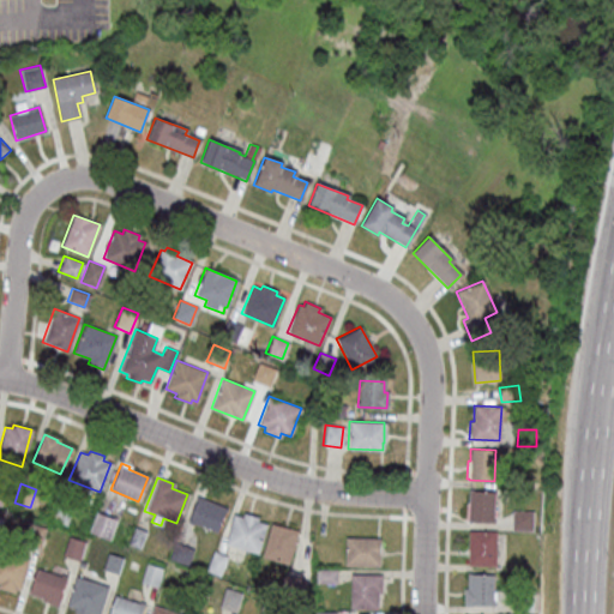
[(495,491),(494,522),(469,521),(469,518),(467,518),(468,503),(469,503),(470,489),(495,491)]
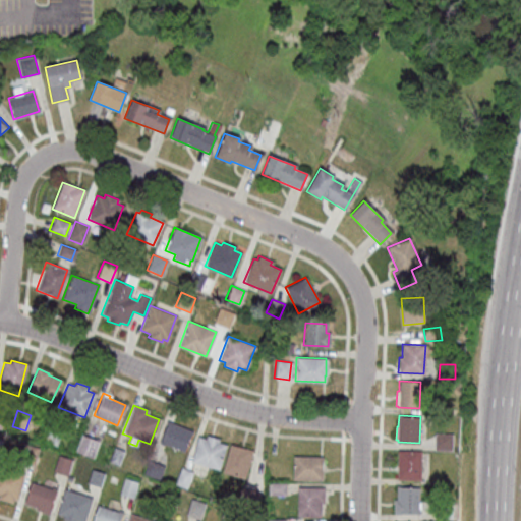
[(159,444),(167,421),(186,429),(187,428),(191,430),(184,451),(171,446),(170,448),(159,444)]
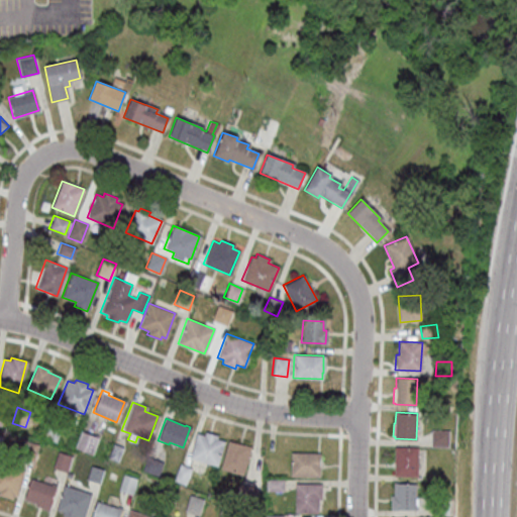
[(432,445),(432,429),(449,430),(448,445),(432,445)]
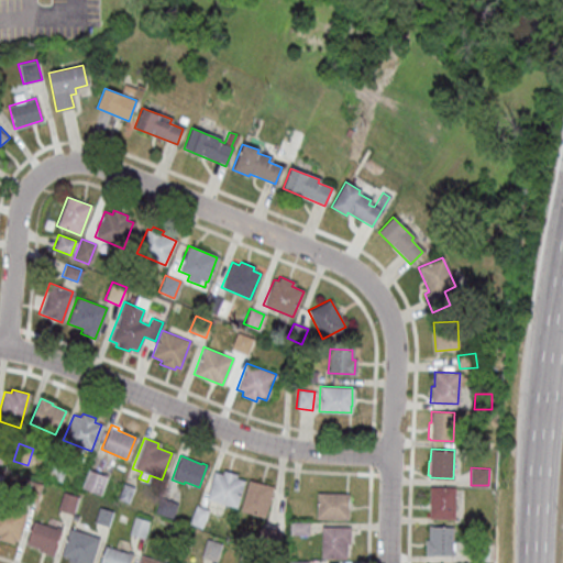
[(87,470),(106,476),(99,495),(80,487),(87,470)]
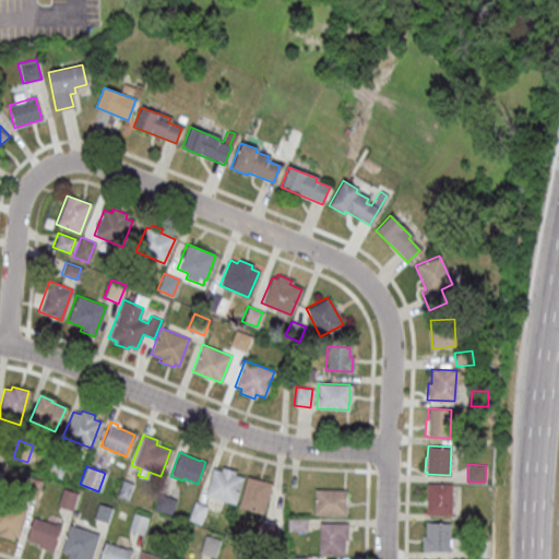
[(235,502),(205,494),(214,467),(222,471),(223,466),(236,470),(235,474),(242,476),(235,502)]
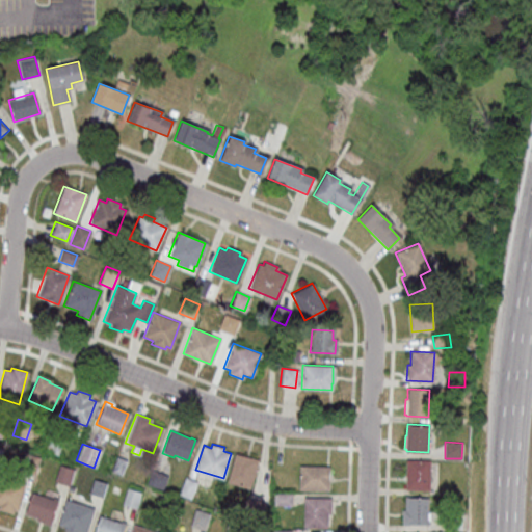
[(19,470),(24,453),(38,457),(33,475),(19,470)]
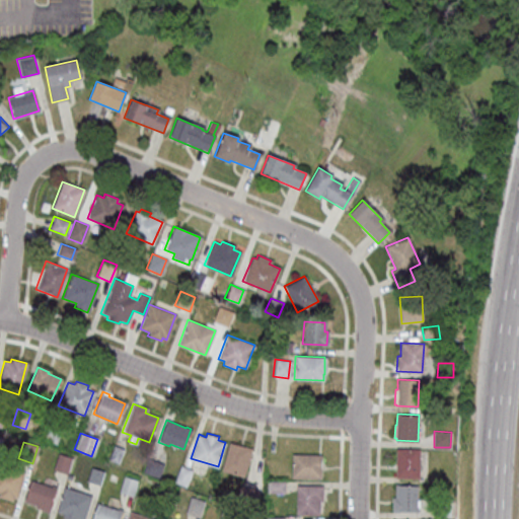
[(244,475),(222,469),(230,442),(252,448),(244,475)]
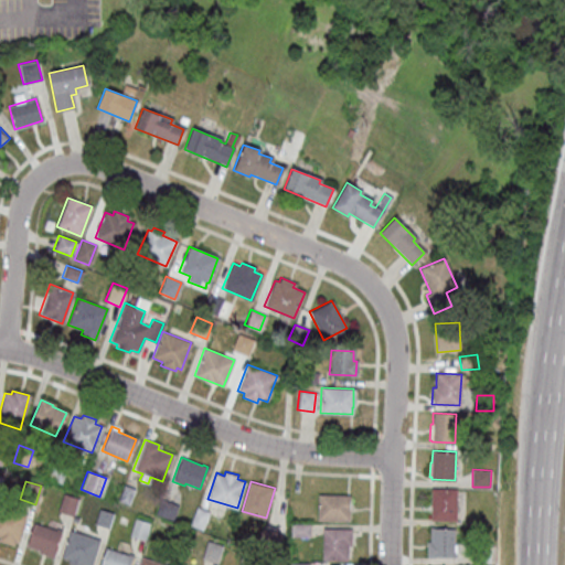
[(117,501),(123,486),(132,489),(127,504),(117,501)]
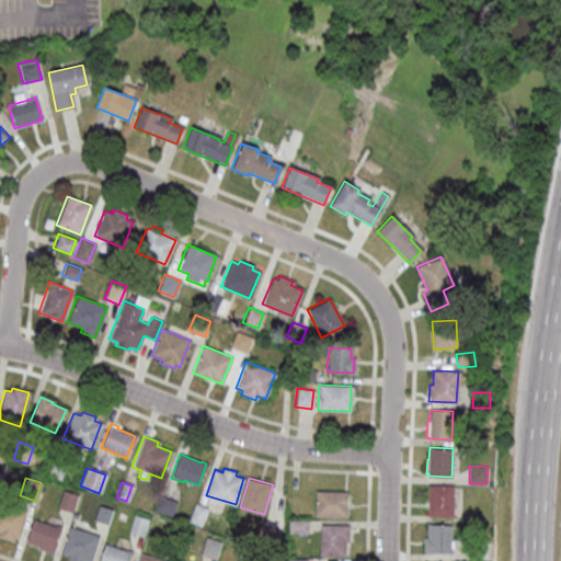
[(428,515),(430,483),(454,484),(454,516),(428,515)]
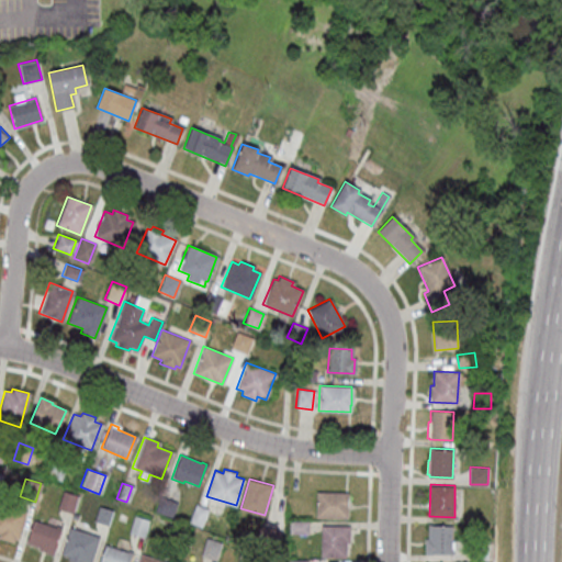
[(63,491),(76,495),(70,513),(57,508),(63,491)]
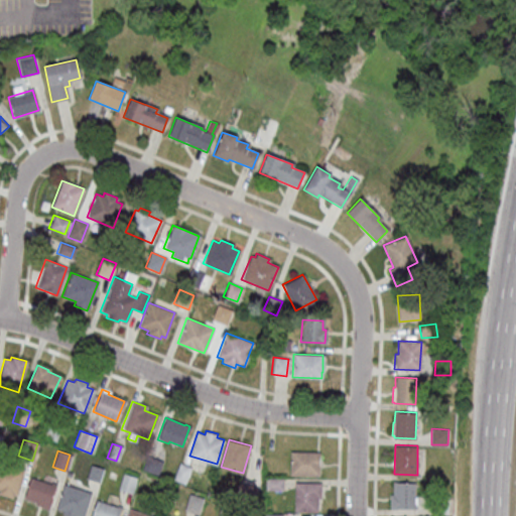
[(319,452),(319,475),(290,474),(291,452),(319,452)]
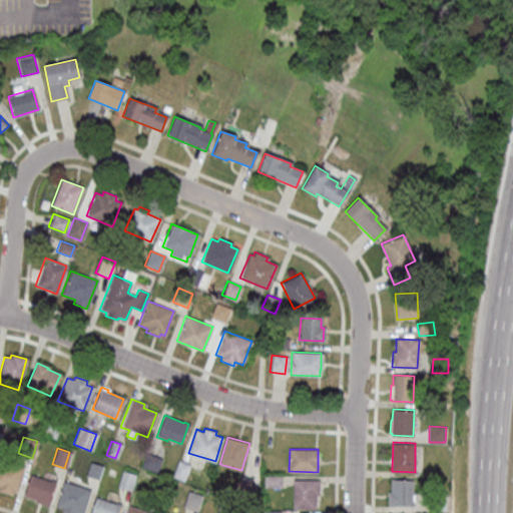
[(145,452),(161,458),(155,473),(139,467),(145,452)]
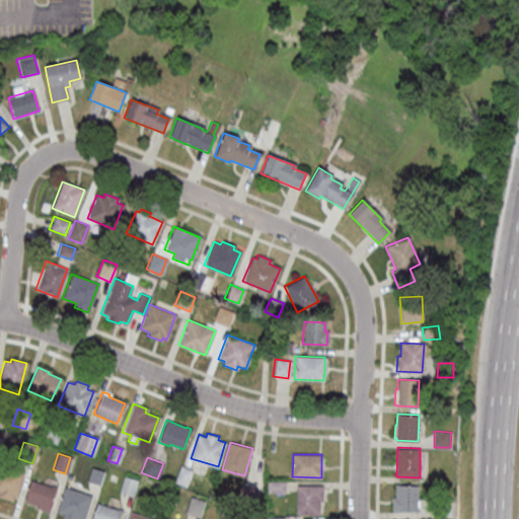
[(174,482),(180,465),(193,469),(186,487),(174,482)]
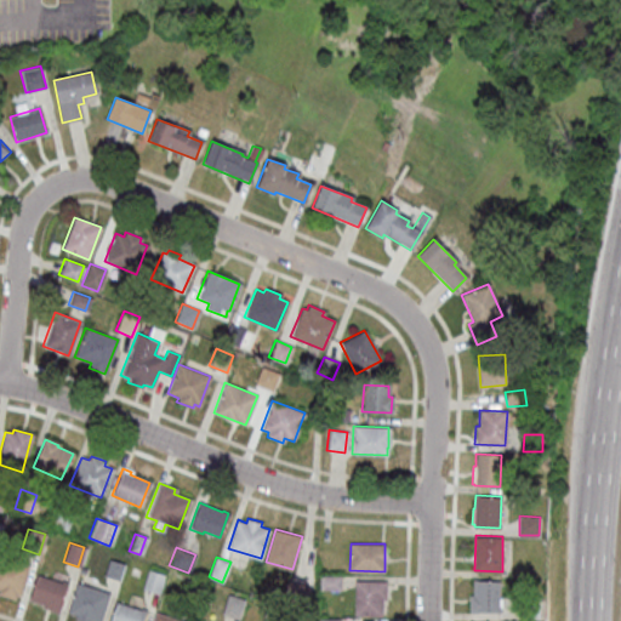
[(0,558),(28,565),(20,596),(15,594),(13,599),(0,594),(0,558)]
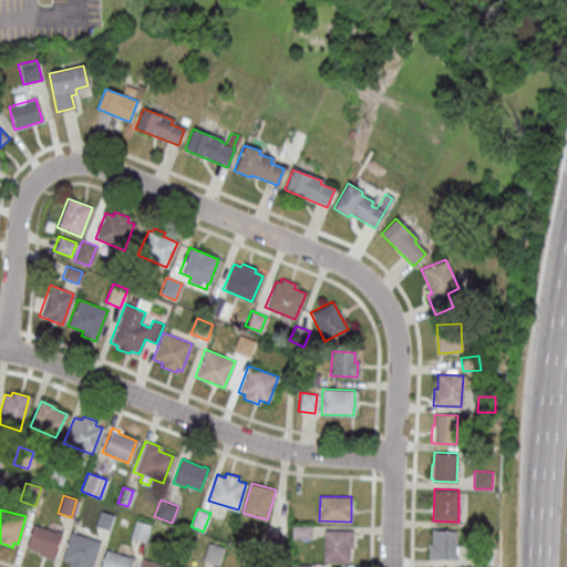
[(94,525),(99,511),(112,515),(107,529),(94,525)]
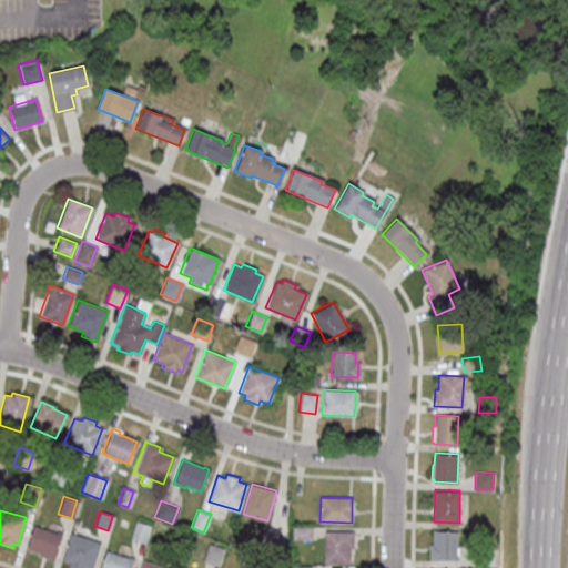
[(129,538),(134,521),(149,526),(143,543),(129,538)]
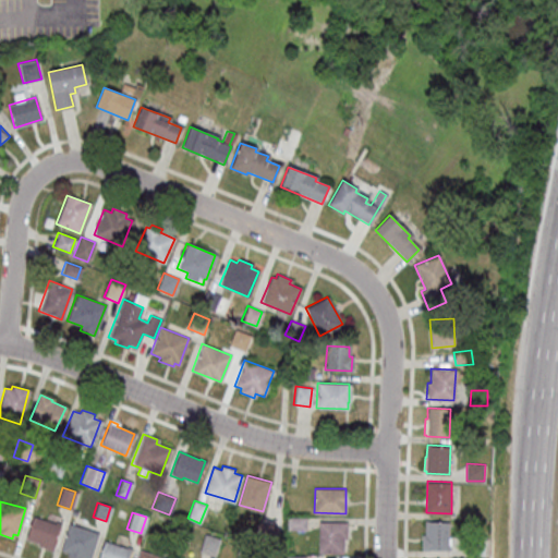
[(33,517),(59,525),(52,549),(38,545),(39,542),(26,537),(33,517)]
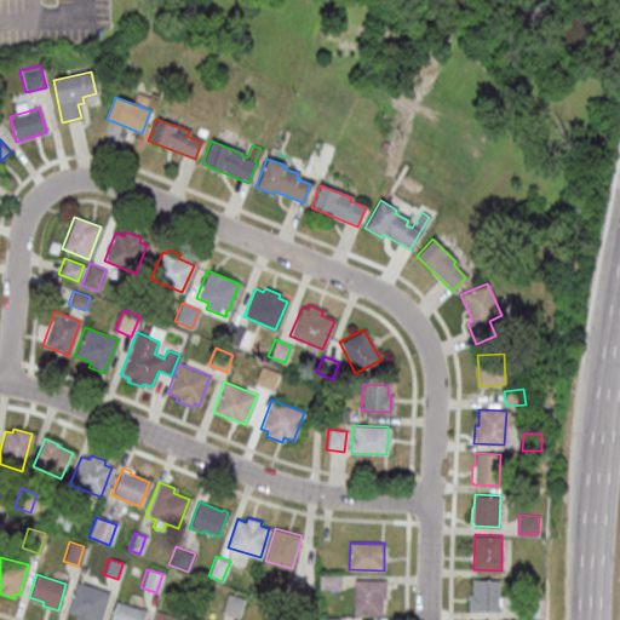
[(340,587),(320,587),(320,574),(340,574),(340,587)]
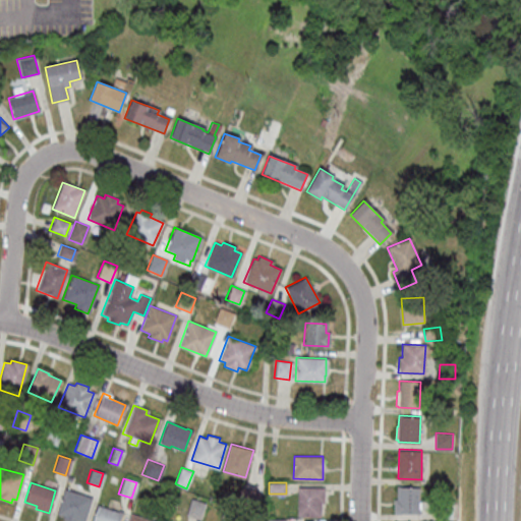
[(236,505),(242,486),(259,493),(254,511),(236,505)]
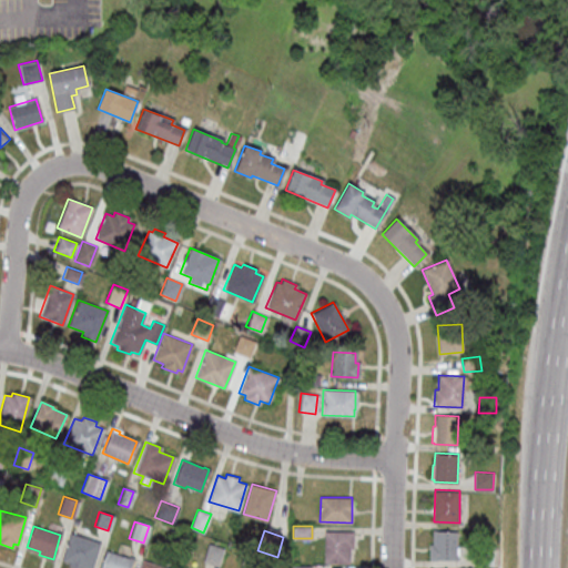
[(325,561),(325,530),(353,531),(353,547),(350,547),(350,563),(325,561)]
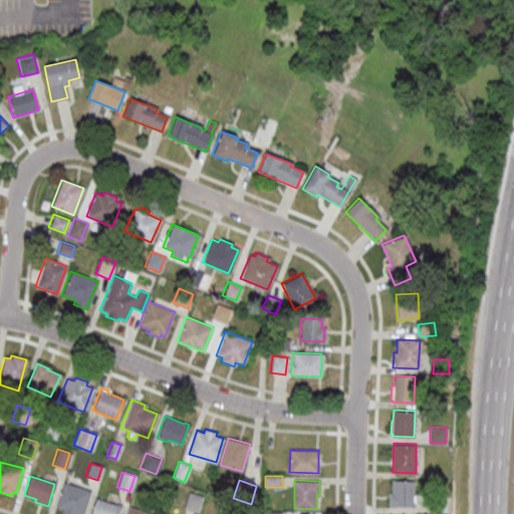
[(414,480),(414,505),(390,505),(390,492),(393,492),(393,480),(414,480)]
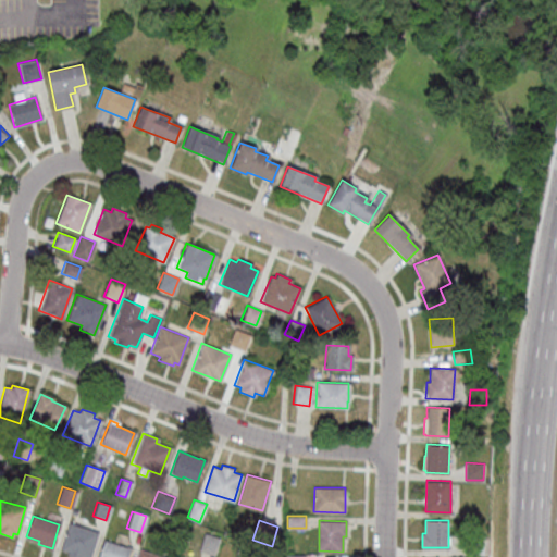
[(61,548),(69,523),(98,532),(90,556),(82,555),(81,556),(77,556),(67,554),(69,551),(61,548)]
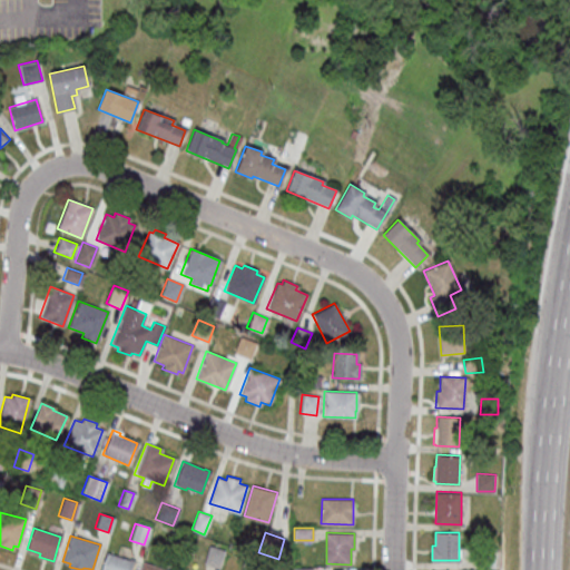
[(176,536),(187,539),(182,556),(170,552),(176,536)]
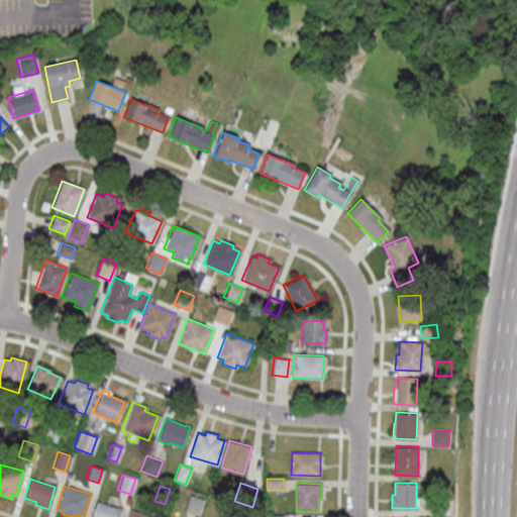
[(185,510),(191,495),(204,499),(198,515),(185,510)]
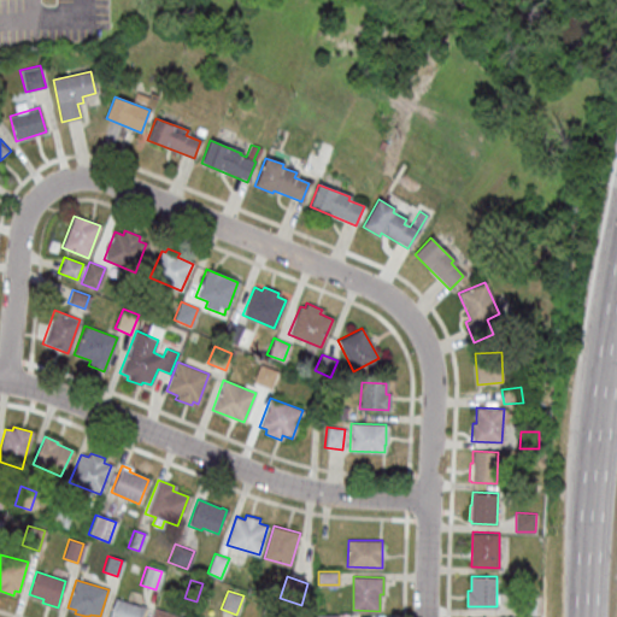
[(518,613),(519,597),(535,597),(535,613),(518,613)]
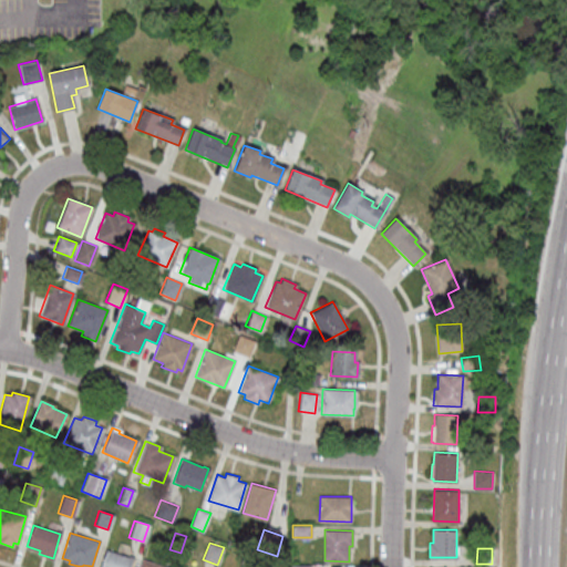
[(101,566),(107,549),(130,556),(134,557),(131,566),(101,566)]
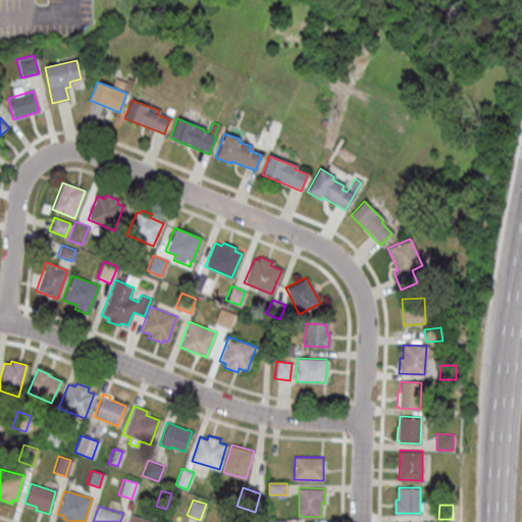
[(220,521),(224,510),(240,515),(237,521),(220,521)]
